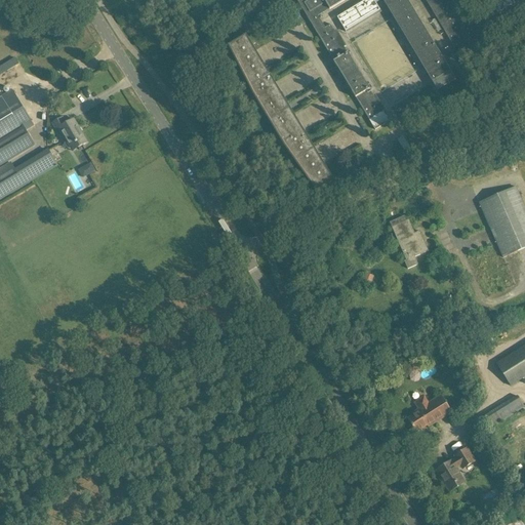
[(318,16),(346,0),(296,0),(375,130),(390,122),(384,112),(385,111),(375,94),(373,96),(370,92),(372,91),(330,25),(325,28),(318,16)]
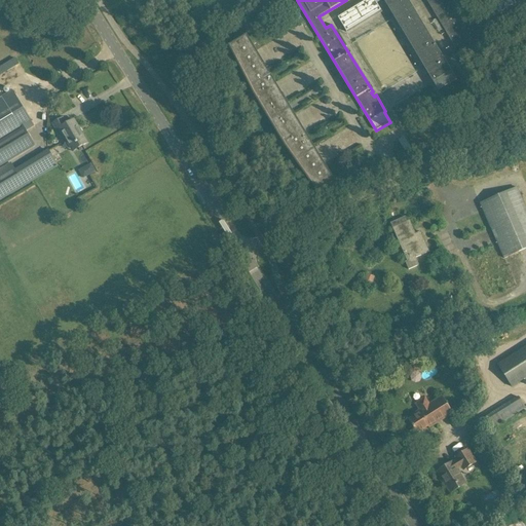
[(381,11),(374,0),(366,0),(338,17),(346,32),(381,11)]
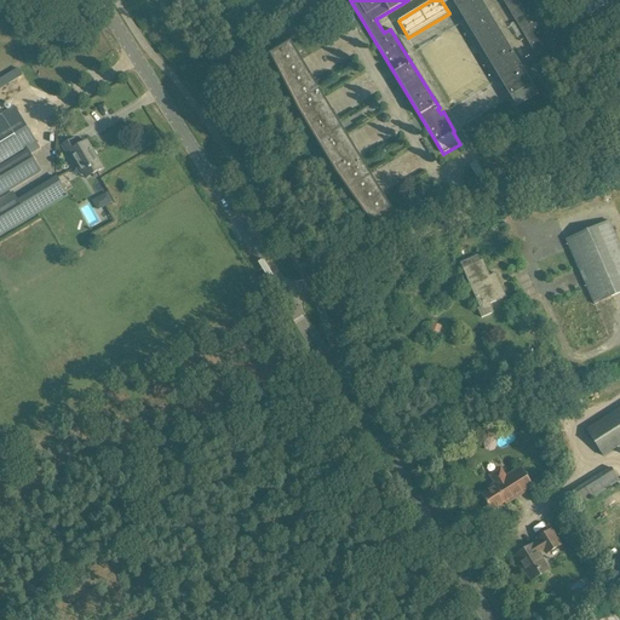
[(452,0),(518,110),(539,97),(526,74),(541,64),(547,75),(583,55),(550,0),(452,0)]
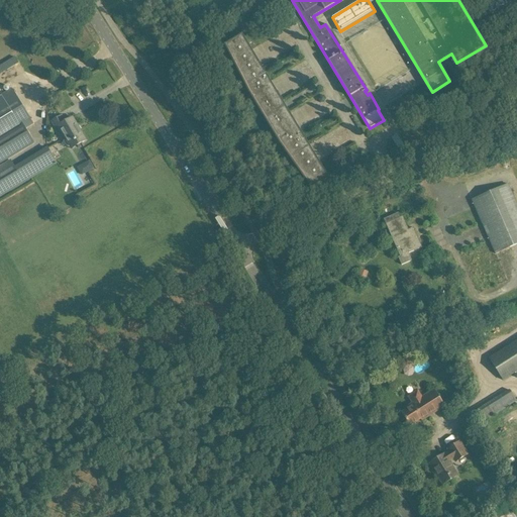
[(509,7),(504,0),(481,0),(492,17),(509,7)]
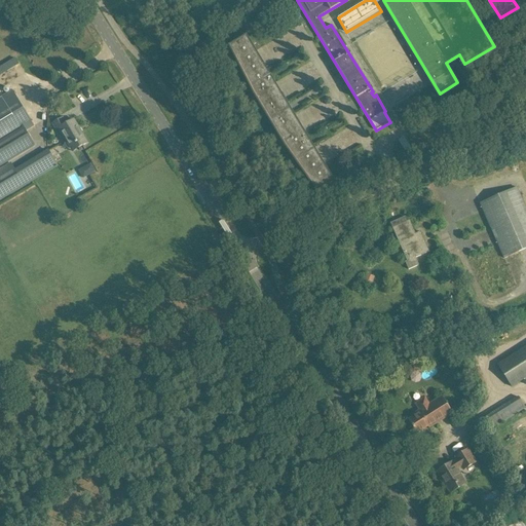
[(335,182),(248,36),(229,46),(254,95),(285,147),(316,191),(335,182)]
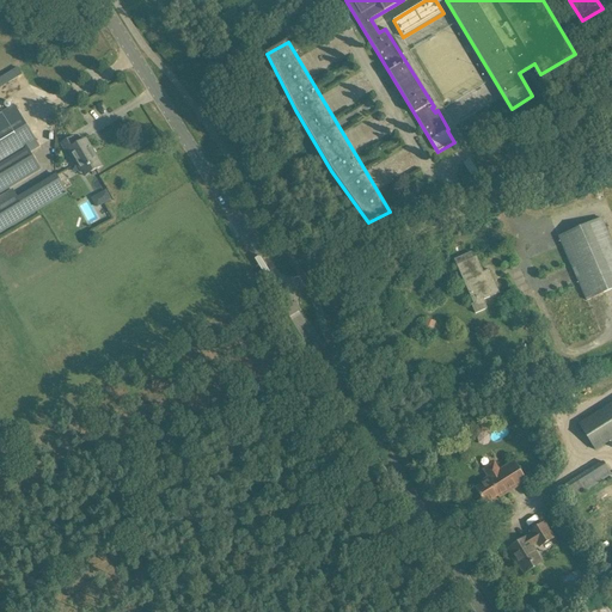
[(20,72),(18,67),(0,78),(0,80),(1,83),(20,72)]
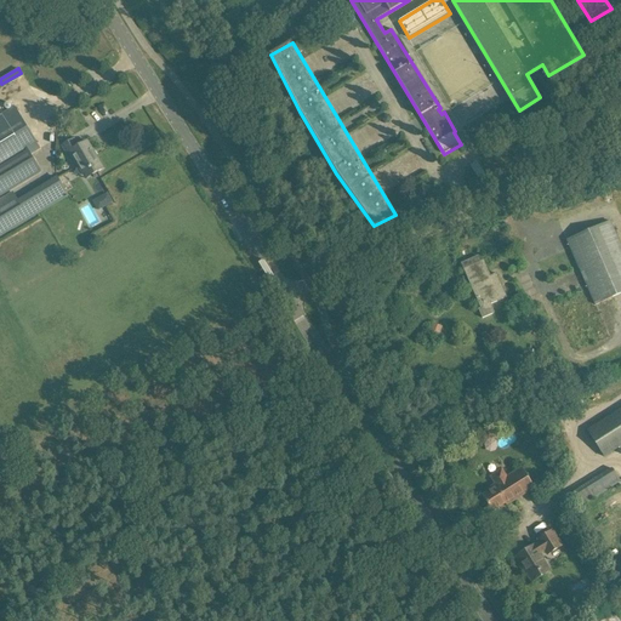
[(0,171),(30,154),(39,148),(15,107),(0,115),(0,171)]
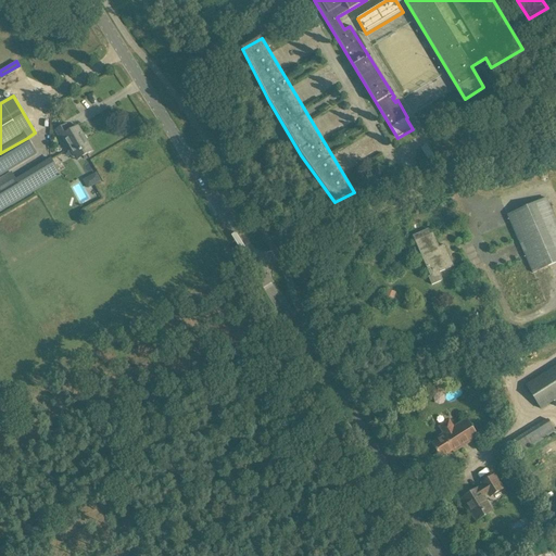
[(66,124),(55,130),(63,142),(65,141),(77,161),(92,151),(78,126),(71,131),(66,124)]
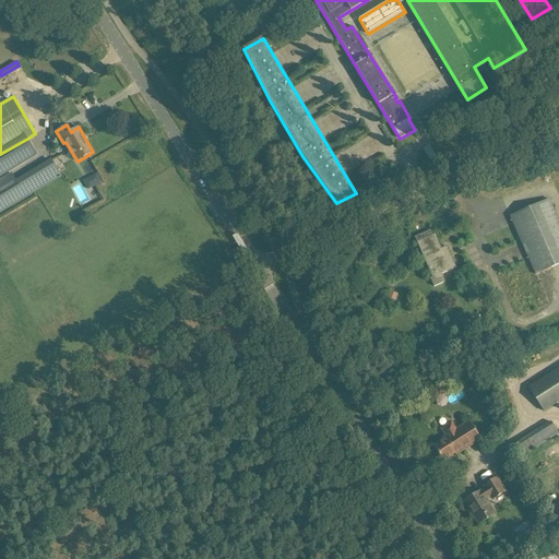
[(27,139),(0,154),(0,178),(38,155),(27,139)]
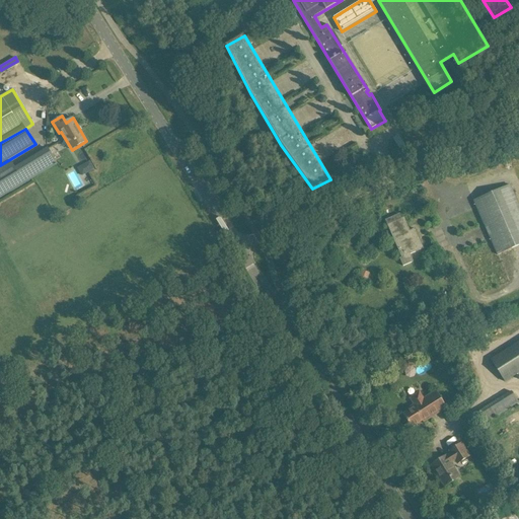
[(11,161),(0,167),(0,197),(57,163),(48,149),(16,168),(11,161)]
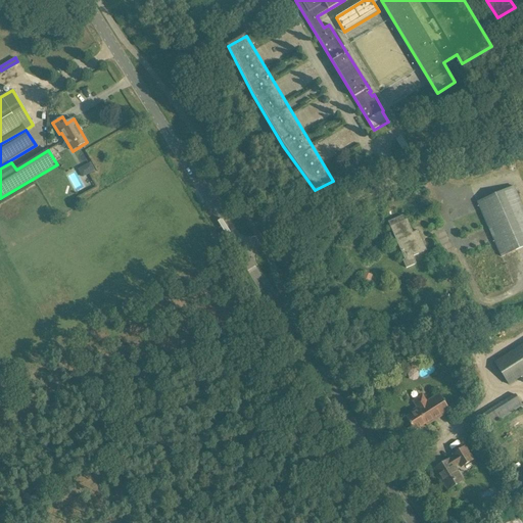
[(92,183),(88,174),(94,171),(90,162),(67,174),(76,191),(92,183)]
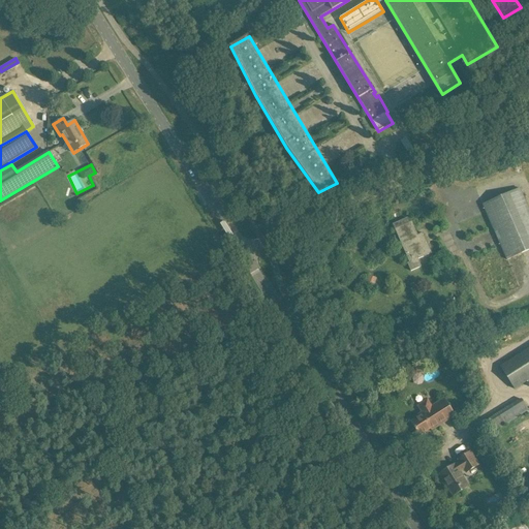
[(484,205),(507,259),(528,250),(528,206),(521,188),(484,205)]
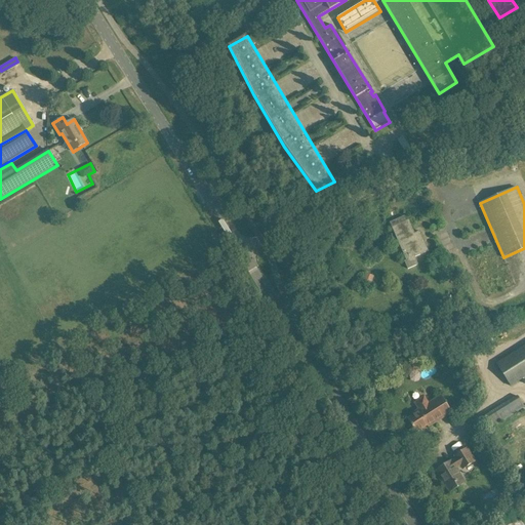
[(414,234),(414,235),(413,236),(404,216),(391,224),(407,260),(405,261),(408,269),(418,265),(415,257),(429,251),(419,232),(414,234)]
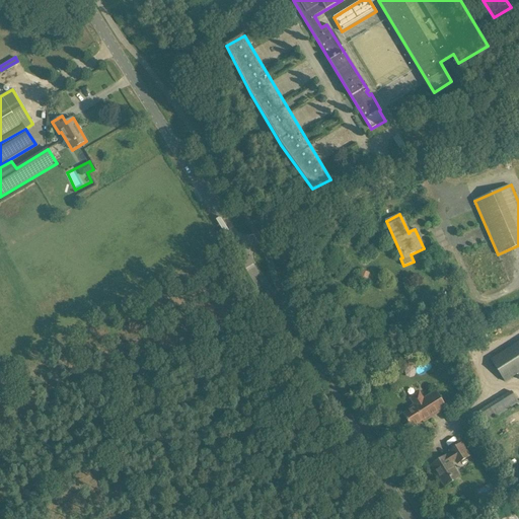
[(498,356),(491,360),(505,383),(518,374),(518,332),(494,348),(498,356)]
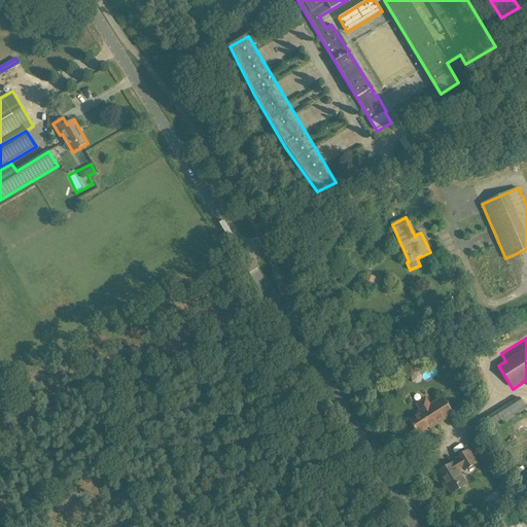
[(409,421),(418,434),(429,427),(430,429),(454,414),(443,396),(431,403),(428,399),(417,407),(421,413),(409,421)]
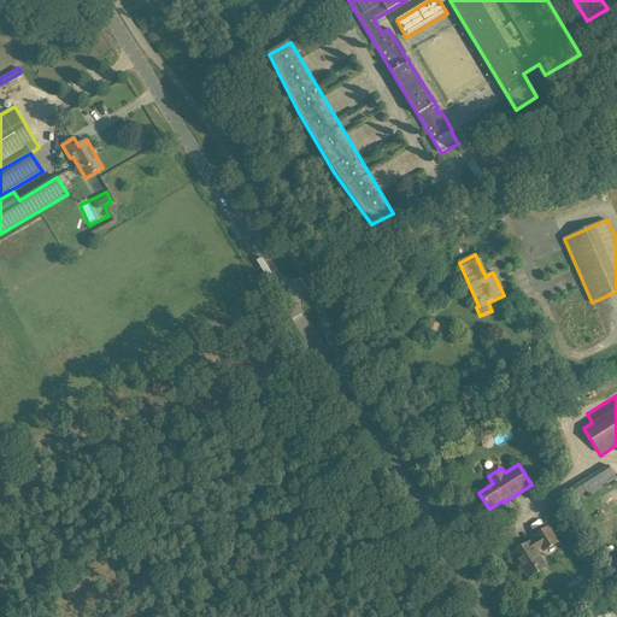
[(569,492),(576,505),(616,482),(616,479),(611,468),(569,492)]
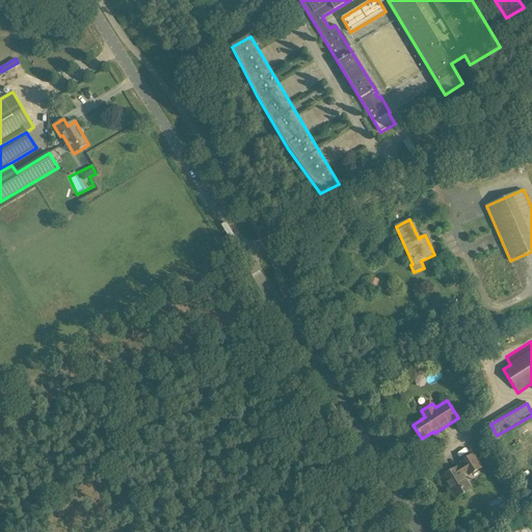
[(459,467),(463,474),(468,472),(470,475),(481,468),(473,455),(461,462),(462,464),(459,467)]
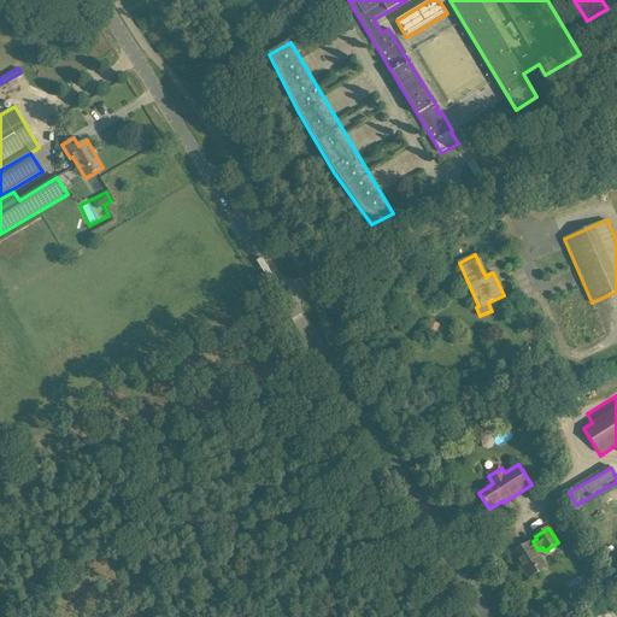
[(521,565),(529,577),(546,568),(530,542),(515,552),(522,564),(521,565)]
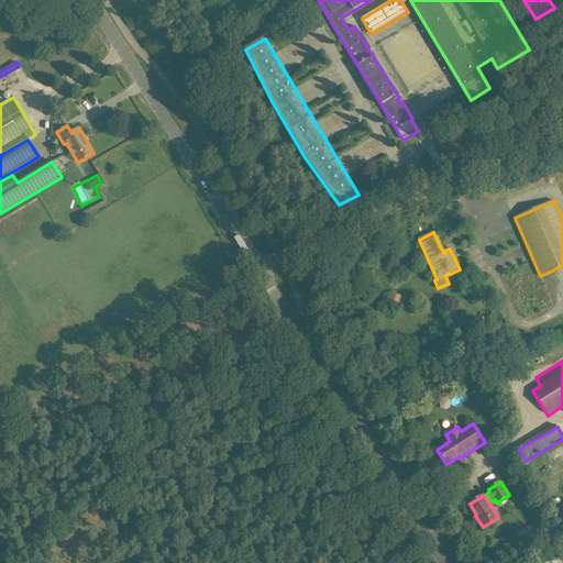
[(560,562),(553,550),(528,562),(560,562)]
